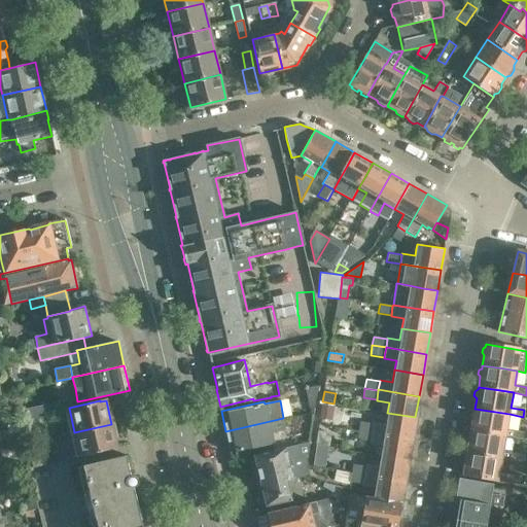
[(29,418),(53,413),(51,405),(20,412),(22,420),(29,418)]
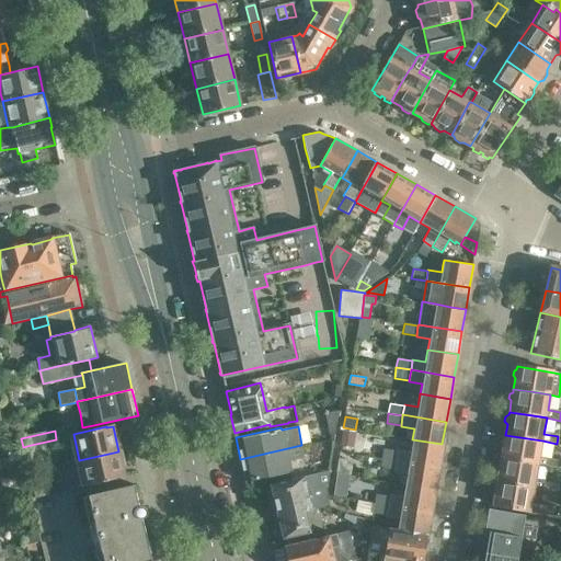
[(346,432),(346,431),(344,446),(357,448),(359,433),(346,432)]
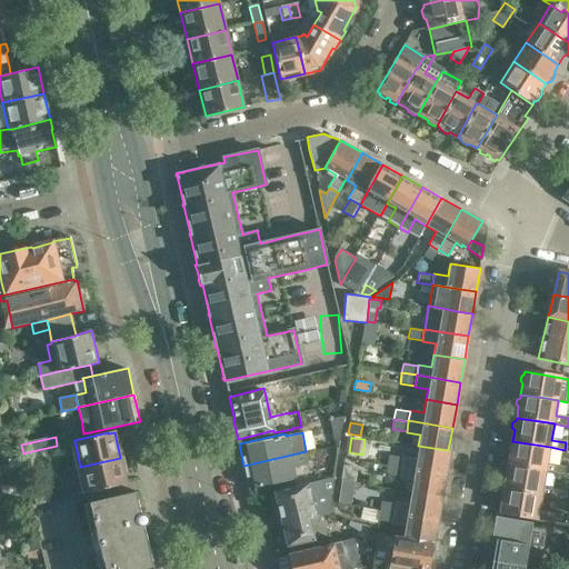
[(510,452),(508,463),(547,470),(568,475),(568,469),(568,467),(548,463),(550,447),(512,441),(511,443),(509,445),(508,449),(510,452)]
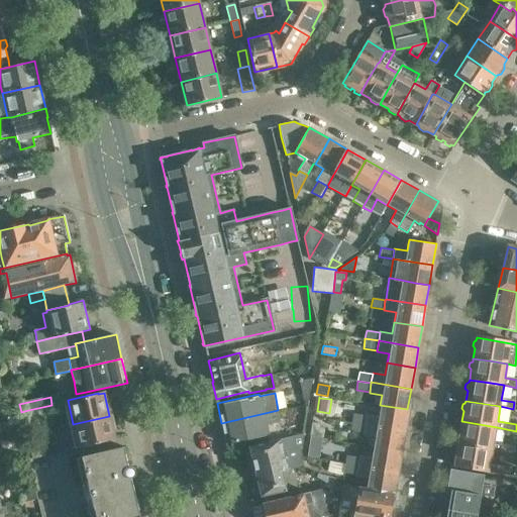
[(366,415),(365,423),(377,425),(391,427),(404,429),(407,409),(394,407),(380,405),(378,416),(366,414),(366,415)]
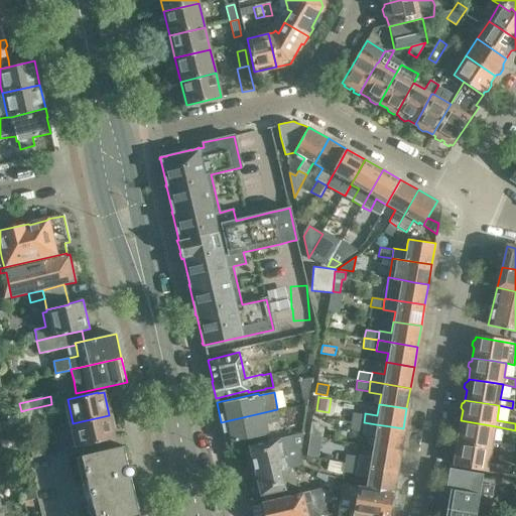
[(34,432),(28,409),(21,411),(19,411),(21,420),(23,434),(34,432)]
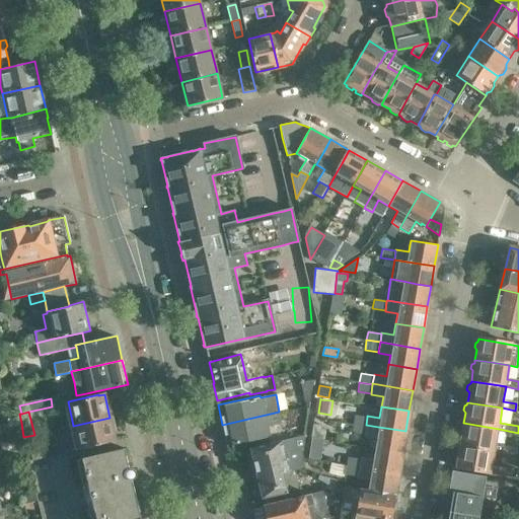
[(279,412),(222,425),(227,445),(270,437),(268,426),(282,424),(279,412)]
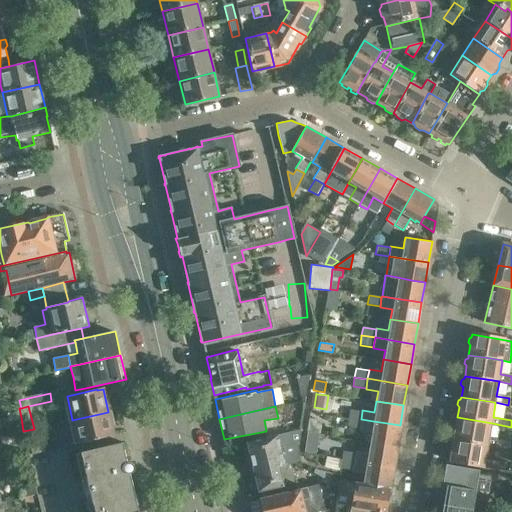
[(21,417),(19,408),(9,411),(10,419),(21,417)]
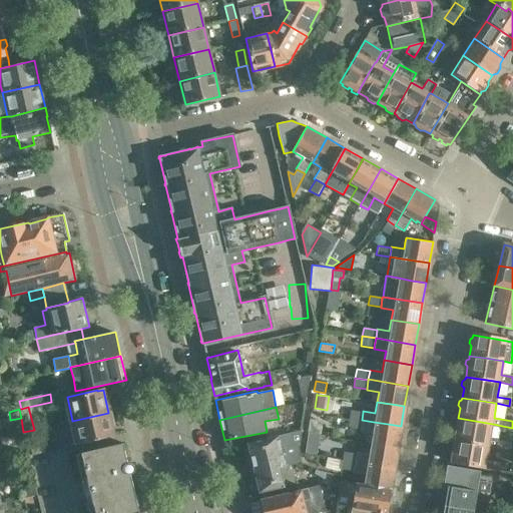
[(362,420),(363,412),(350,410),(348,420),(361,422),(362,420)]
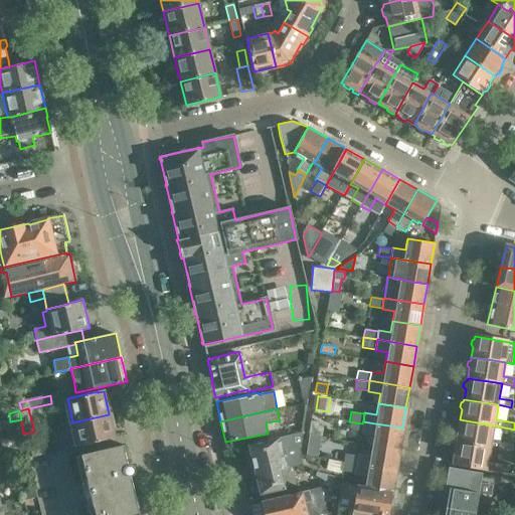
[(115,438),(109,414),(91,418),(72,422),(71,422),(76,447),(78,446),(78,447),(115,438)]
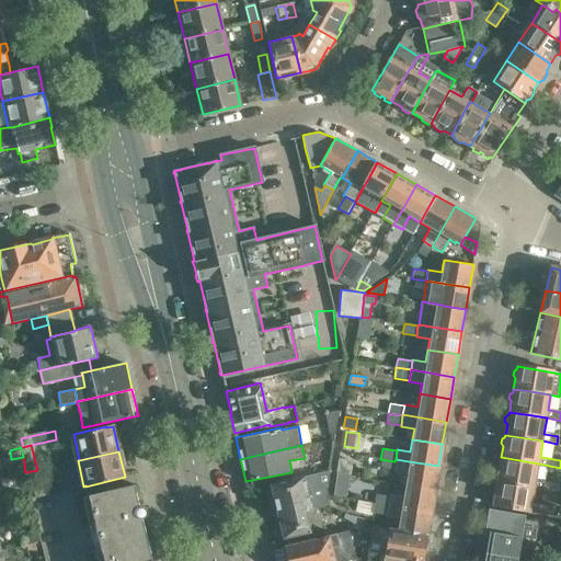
[(500,468),(497,481),(535,488),(557,491),(558,482),(536,479),(539,464),(501,457),(501,459),(499,461),(497,466),(500,468)]
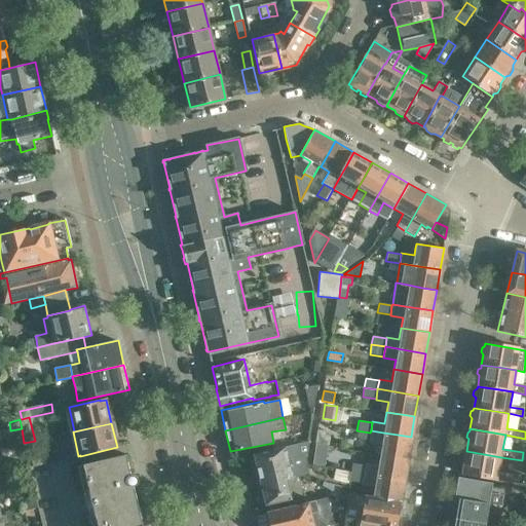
[(328,433),(316,430),(314,442),(326,444),(328,433)]
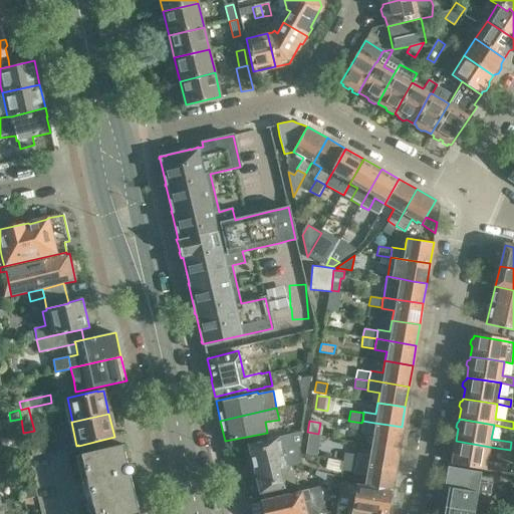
[(361,423),(348,421),(347,429),(360,431),(361,423)]
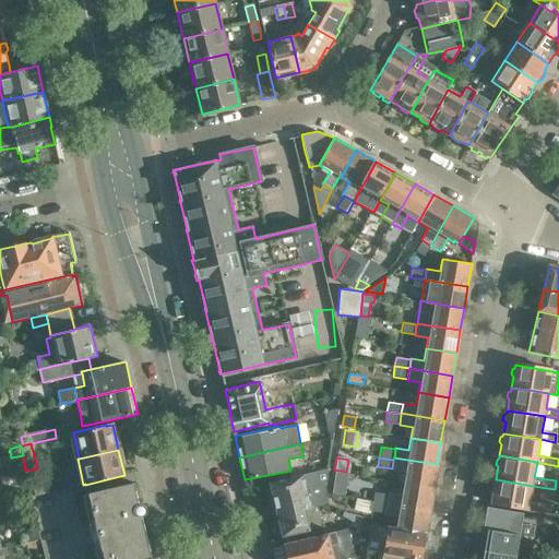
[(407,460),(394,458),(393,460),(392,468),(392,471),(405,473),(403,483),(433,487),(437,464),(423,462),(407,460)]
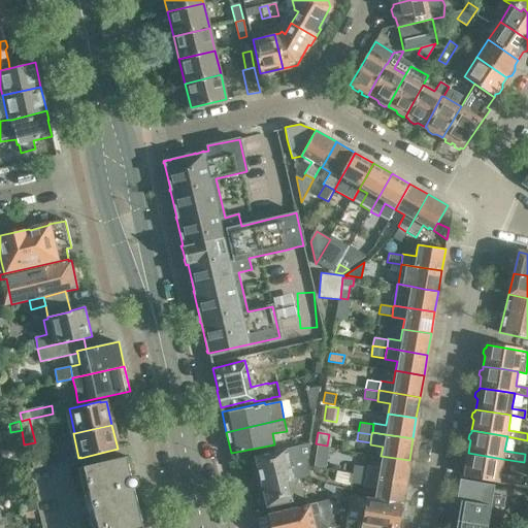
[(279,451),(254,456),(265,507),(279,504),(291,502),(291,501),(292,501),(288,482),(293,481),(305,479),(310,442),(286,449),(279,450),(279,451)]
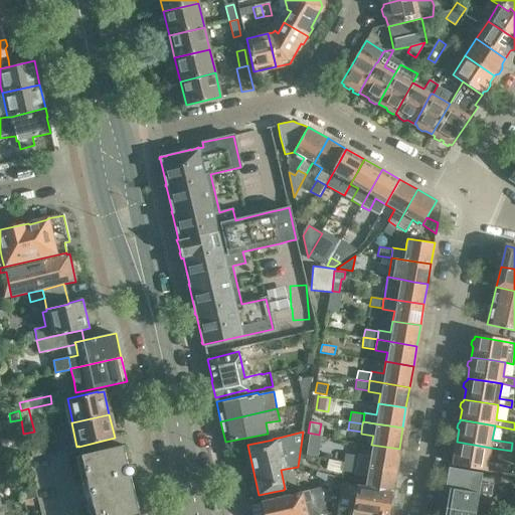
[(319,437),(308,435),(305,454),(316,456),(319,437)]
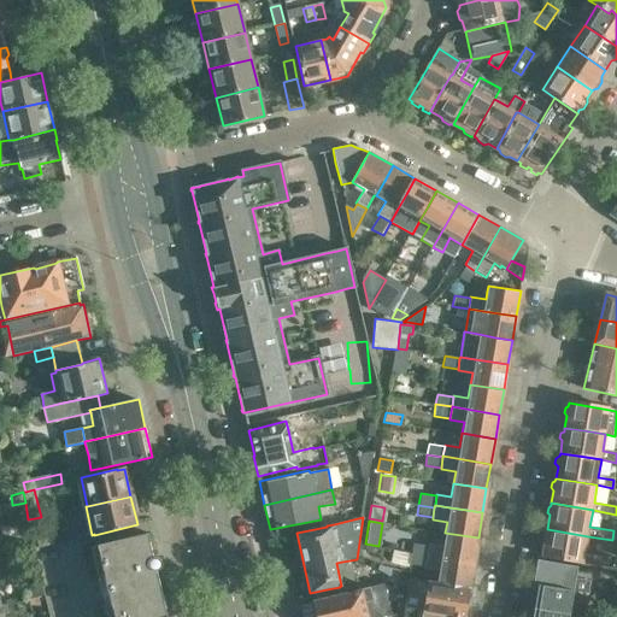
[(545,542),(542,553),(585,562),(604,564),(605,556),(586,553),(588,536),(547,529),(547,530),(544,533),(542,539),(545,542)]
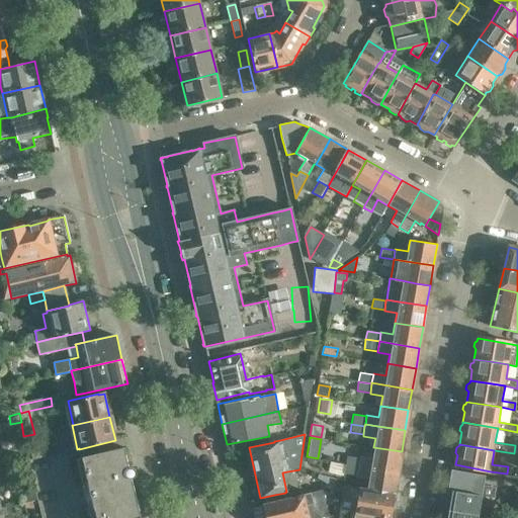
[(94,510),(137,500),(132,482),(135,479),(136,473),(134,470),(128,469),(124,447),(82,457),(94,510)]
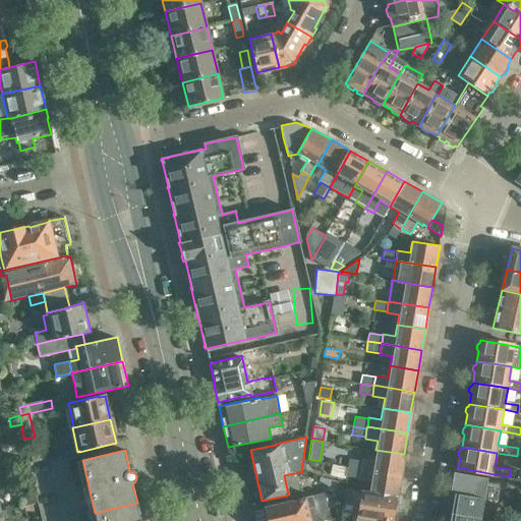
[(373,461),(361,459),(361,460),(360,468),(400,474),(404,454),(375,450),(373,461)]
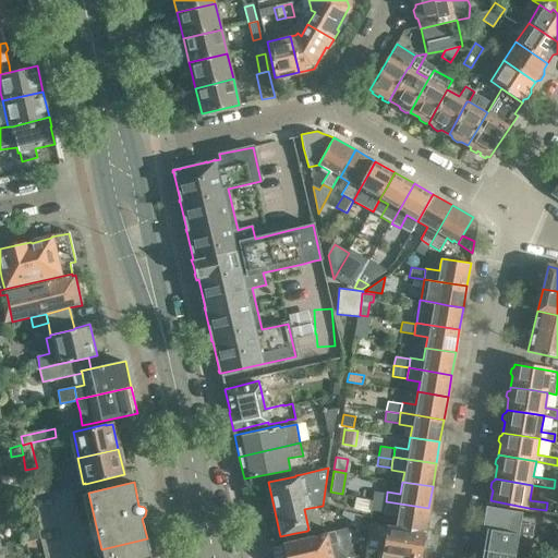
[(45,483),(29,486),(32,495),(47,492),(45,483)]
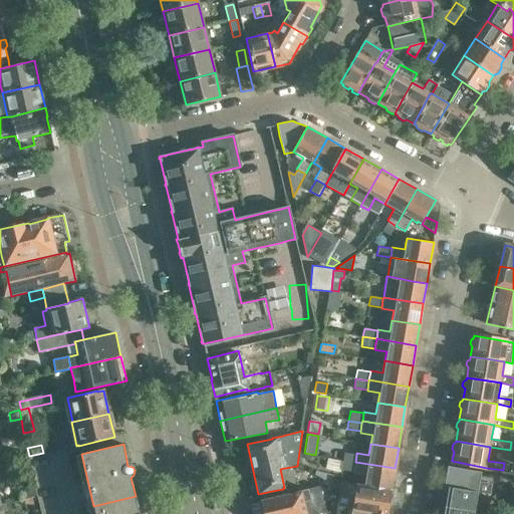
[(354,464),(355,462),(356,454),(343,452),(341,461),(354,464)]
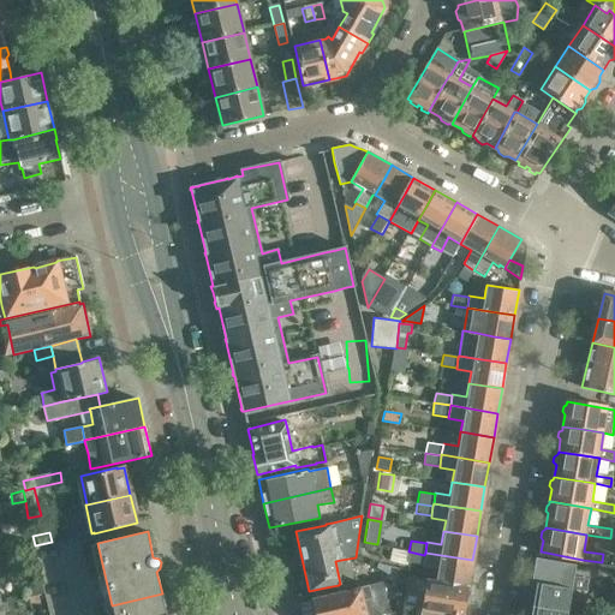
[(424,555),(408,551),(407,562),(423,566),(424,555)]
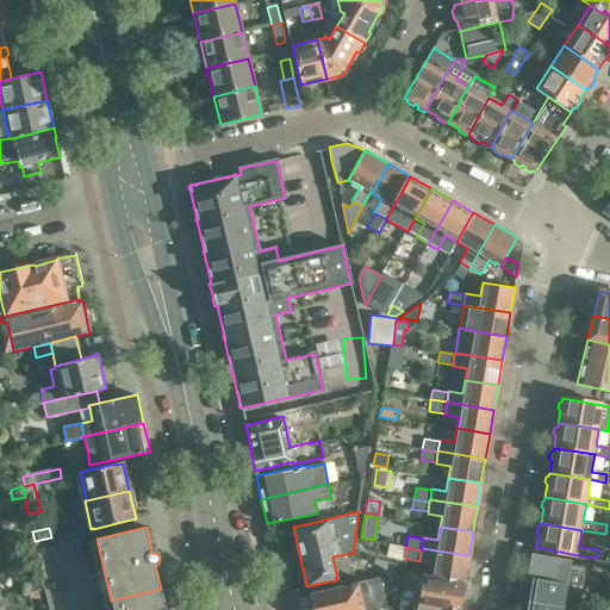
[(465,582),(470,556),(468,555),(422,548),(421,551),(419,561),(434,565),(433,576),(465,582)]
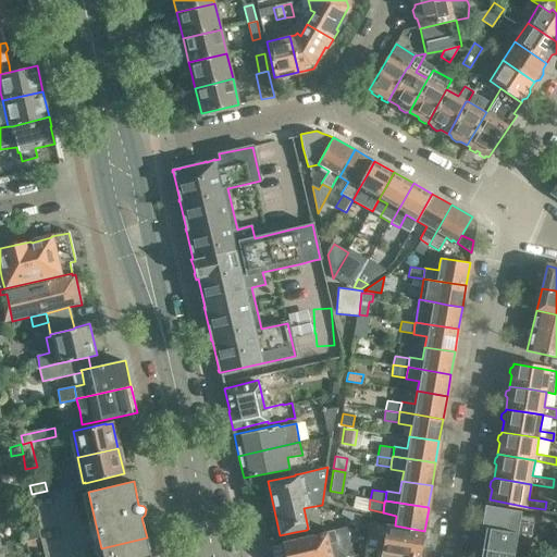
[(486,504),(482,527),(529,534),(530,524),(519,522),(520,515),(520,510),(486,504)]
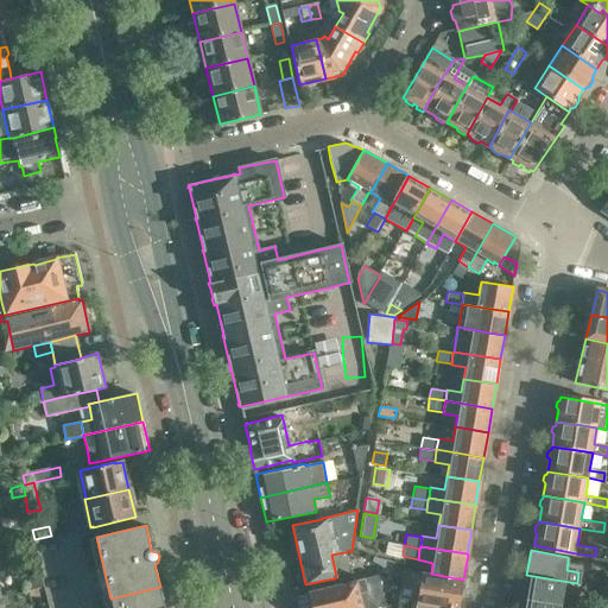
[(369,562),(388,572),(392,567),(396,562),(372,557),(369,562)]
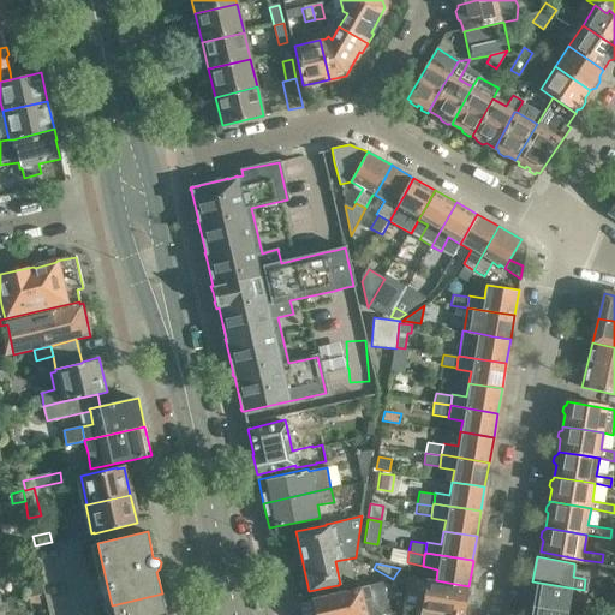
[(24,573),(30,597),(43,593),(39,569),(24,573)]
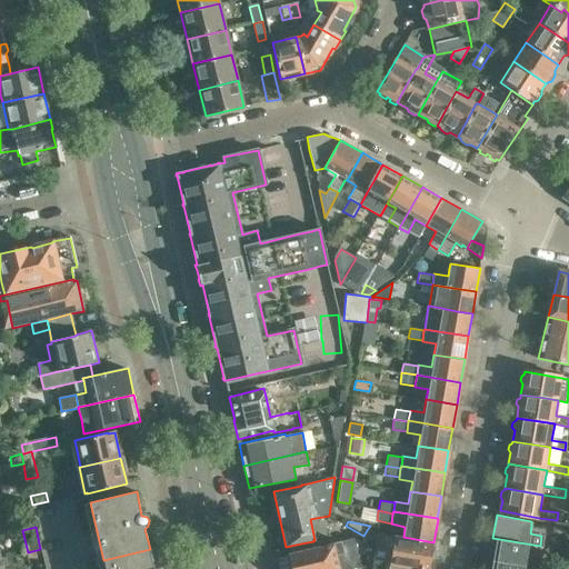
[(363,536),(377,540),(378,535),(367,530),(363,536)]
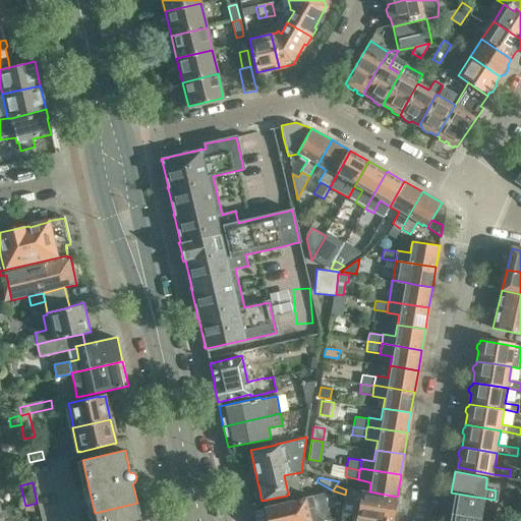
[(397,497),(369,491),(360,490),(360,493),(346,489),(345,495),(342,512),(357,515),(393,520),(397,497)]
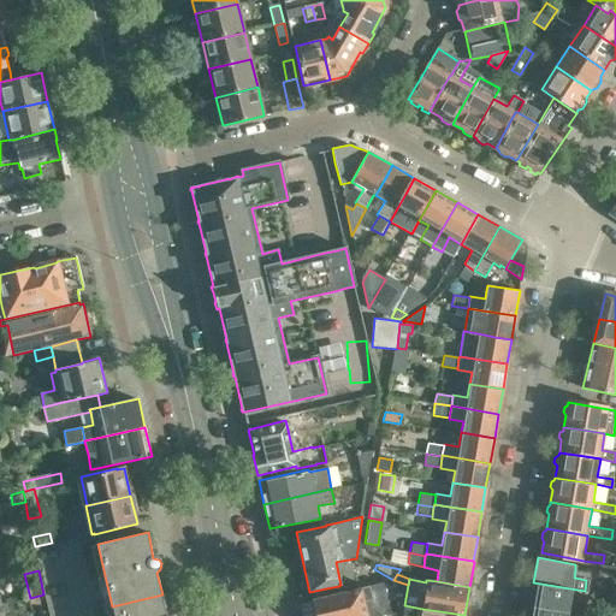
[(408,585),(394,580),(400,611),(403,610),(404,605),(408,585)]
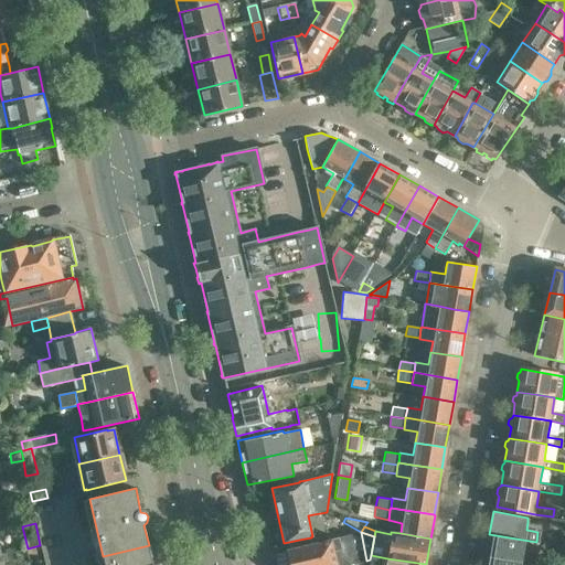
[(489,534),(486,556),(521,563),(523,552),(534,553),(536,542),(489,534)]
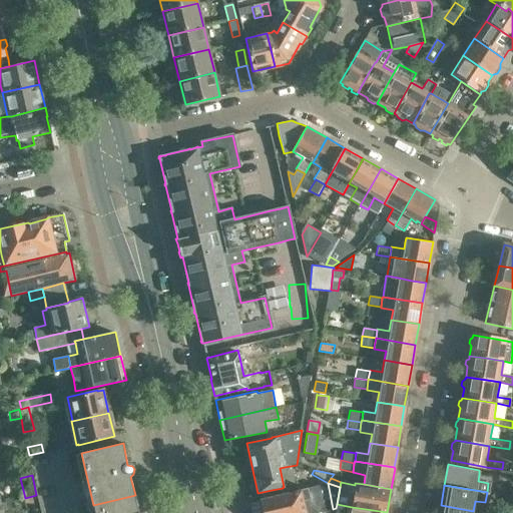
[(274,496),(261,499),(264,512),(313,512),(307,488),(301,490),(274,496)]
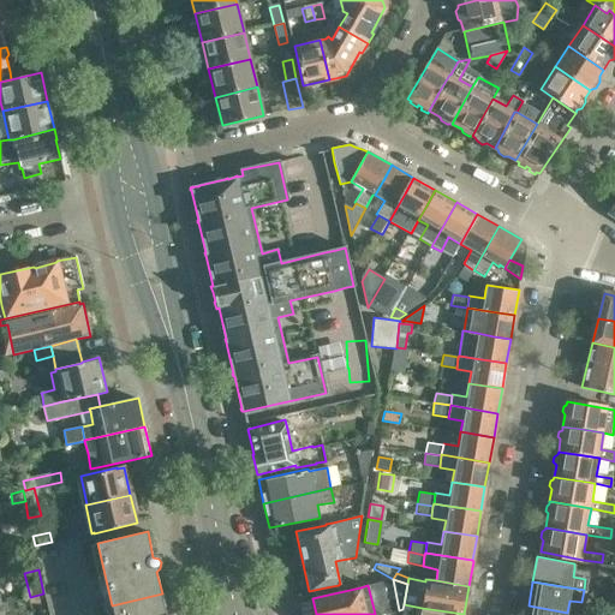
[(46,603),(43,593),(30,597),(33,607),(46,603)]
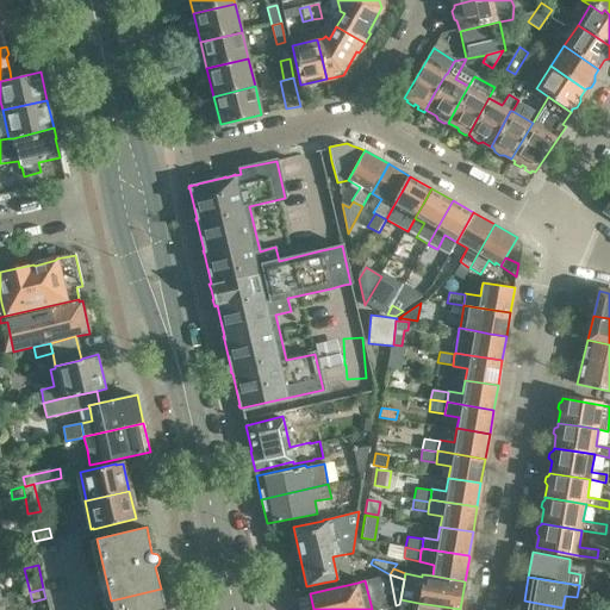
[(165,609),(161,589),(111,601),(112,609),(165,609)]
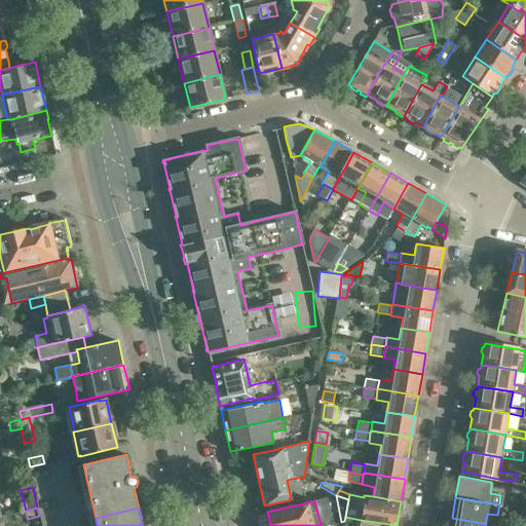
[(397,525),(361,520),(345,517),(344,521),(342,525),(397,525)]
